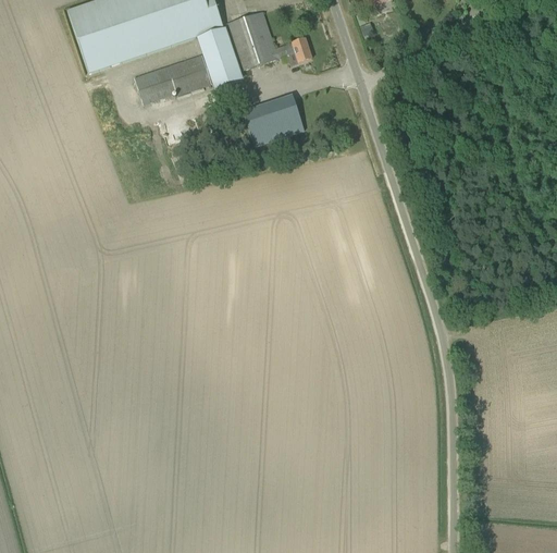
[(94,0),(66,9),(88,72),(223,26),(213,0),(94,0)]
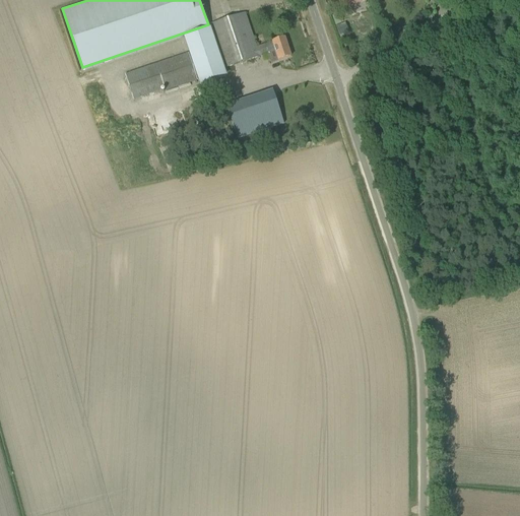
[(272,39),(256,45),(245,10),(210,21),(224,65),(268,50),(267,48),(274,46),(278,57),(290,53),(284,35),(272,39)]
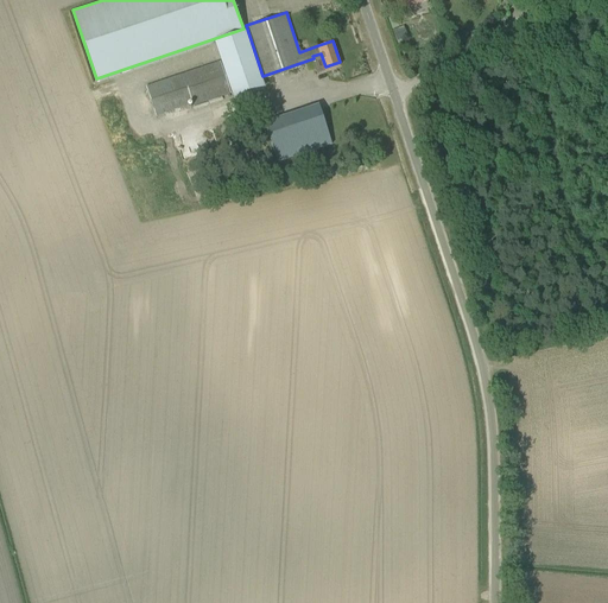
[(146,84),(156,112),(191,100),(192,102),(230,89),(220,58),(146,84)]
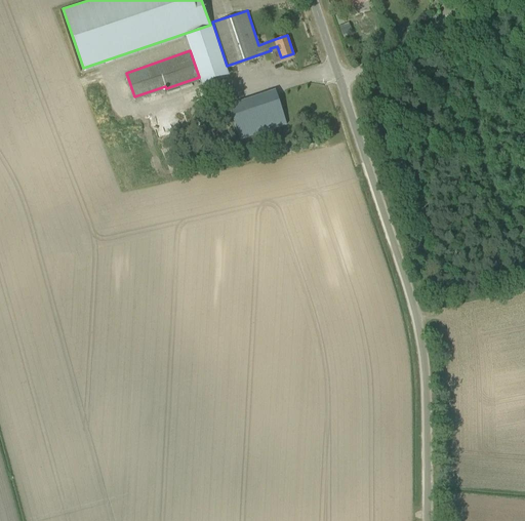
[(229,104),(240,136),(286,121),(275,88),(229,104)]
